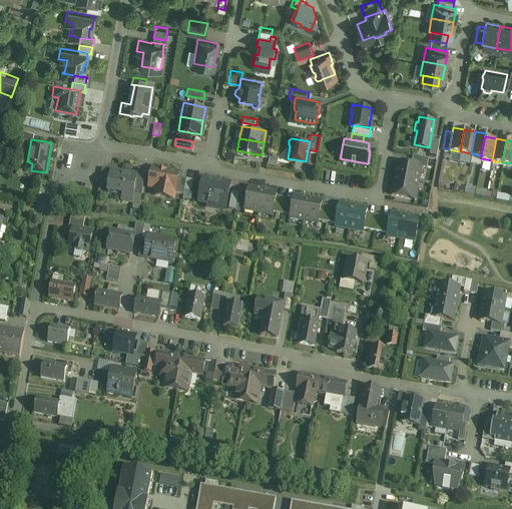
[(428,155),(412,152),(411,161),(419,163),(426,165),(428,155)]
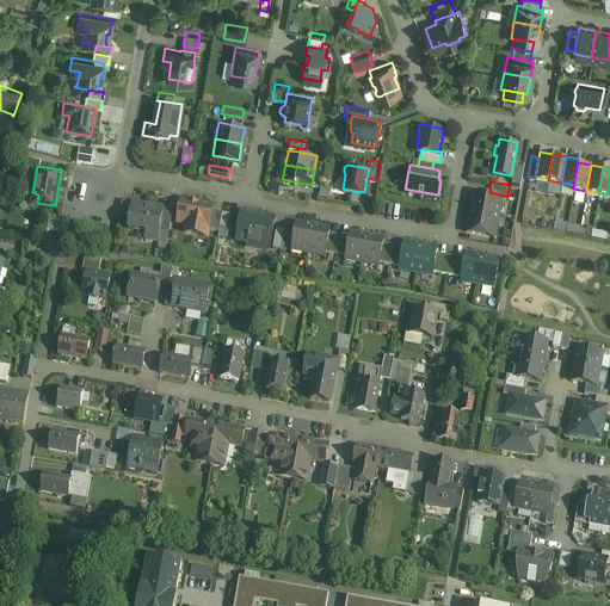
[(490,192),(472,189),(470,198),(472,199),(469,205),(497,211),(499,195),(490,192)]
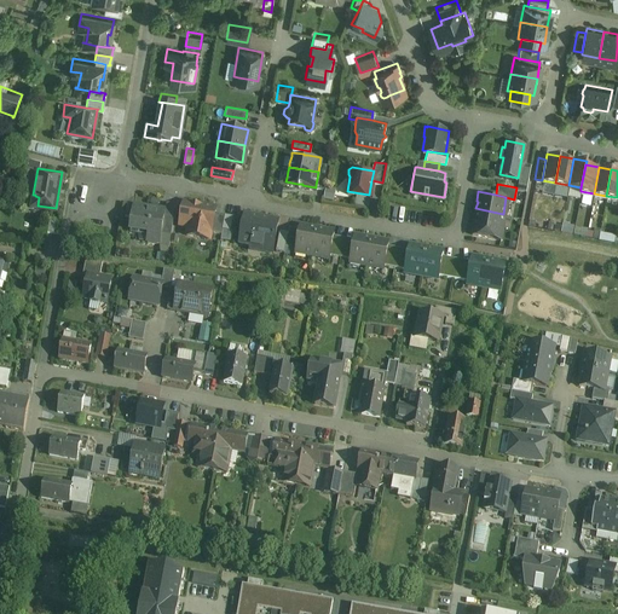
[(214,206),(184,200),(179,221),(188,222),(186,232),(209,237),(211,229),(214,210),(214,206)]
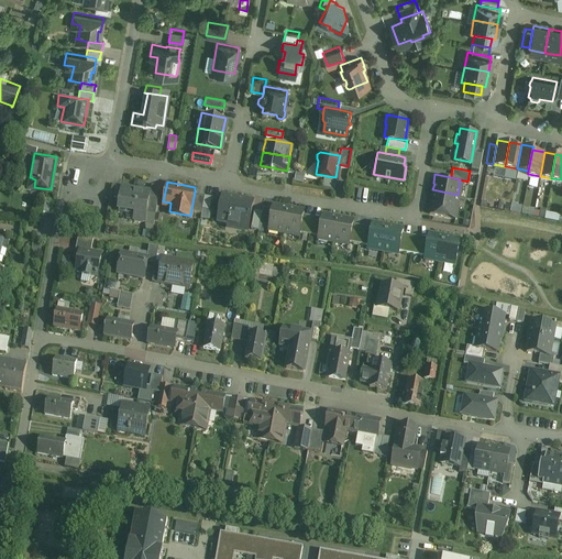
[(150,188),(121,184),(119,195),(118,206),(134,209),(133,218),(144,219),(146,210),(149,194),(150,188)]
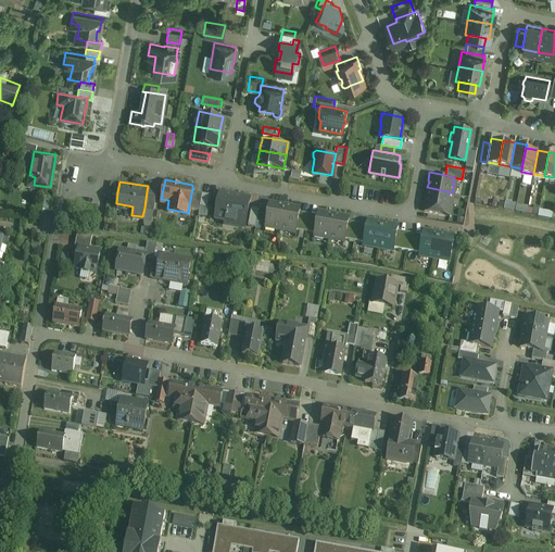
[(427,187),(424,208),(449,213),(453,192),(452,192),(427,187)]
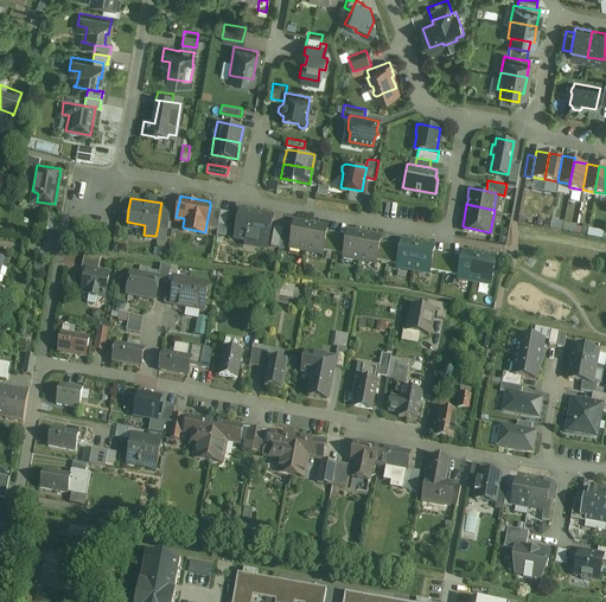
[(219,207),(210,206),(206,224),(216,226),(217,222),(219,207)]
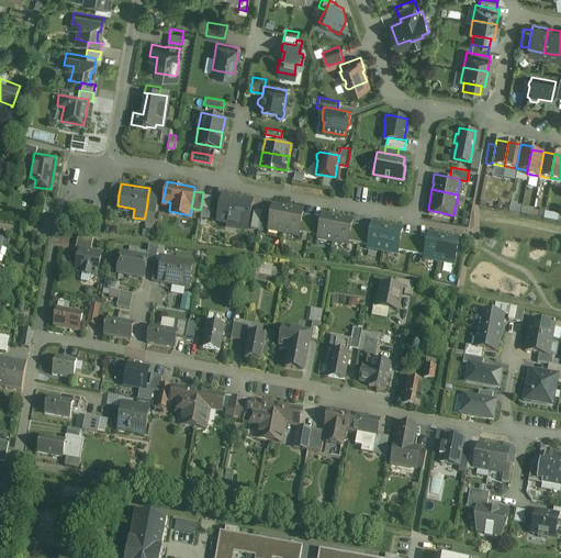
[(211,194),(203,192),(201,205),(209,207),(211,194)]
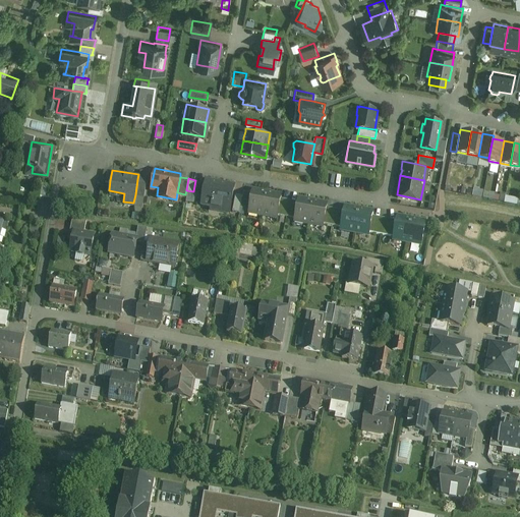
[(225,181),(206,178),(200,202),(229,207),(233,185),(224,183),(225,181)]
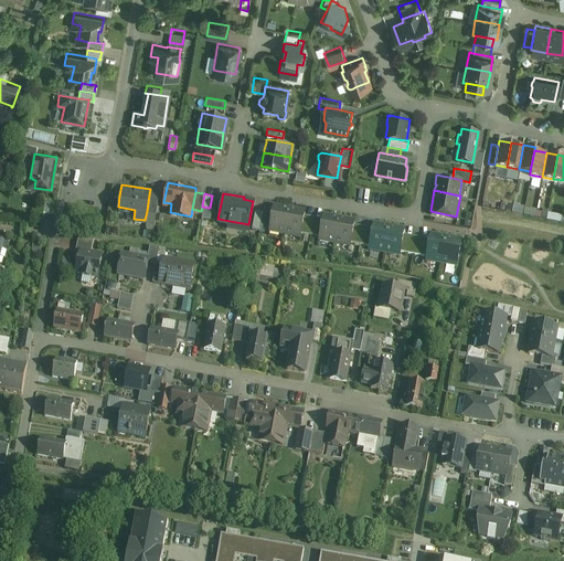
[(158,196),(149,194),(147,211),(156,212),(158,196)]
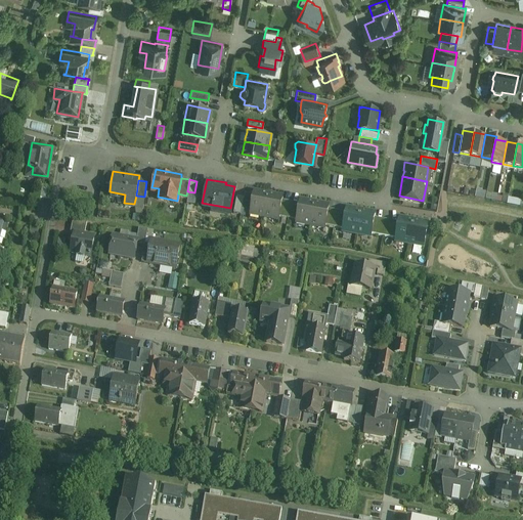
[(268,191),(254,188),(250,208),(250,211),(263,214),(268,191)]
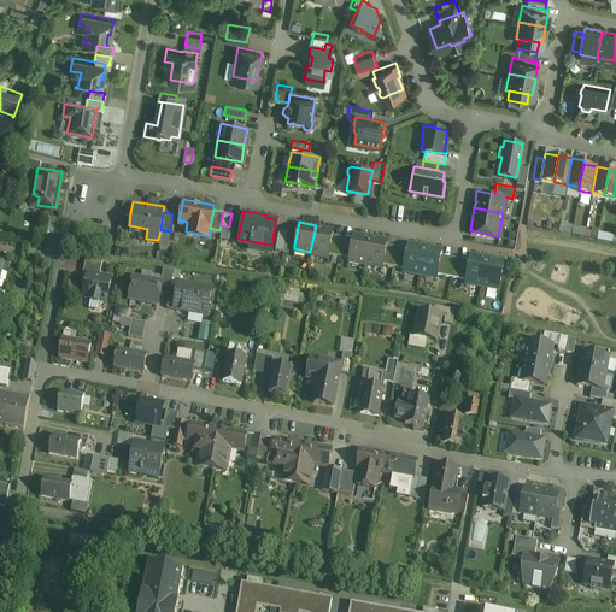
[(298,225),(287,224),(287,229),(283,243),(294,245),(298,225)]
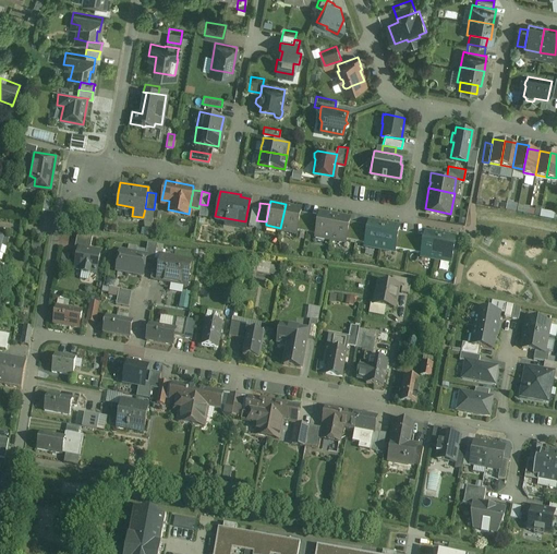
[(300,206),(286,204),(280,228),(295,230),(300,209),(300,206)]
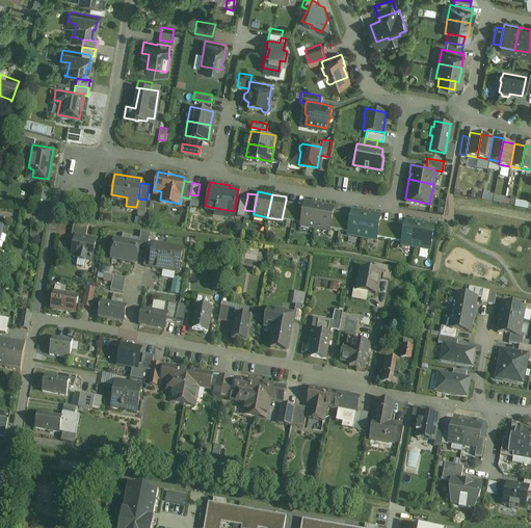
[(247,198),(240,195),(236,213),(244,214),(244,210),(247,198)]
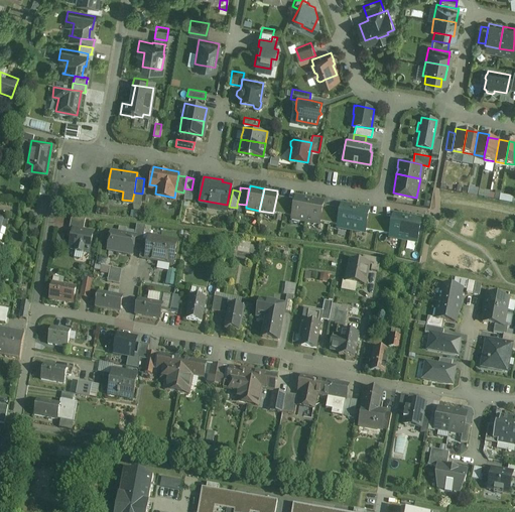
[(502,190),(500,196),(512,199),(513,194),(502,190)]
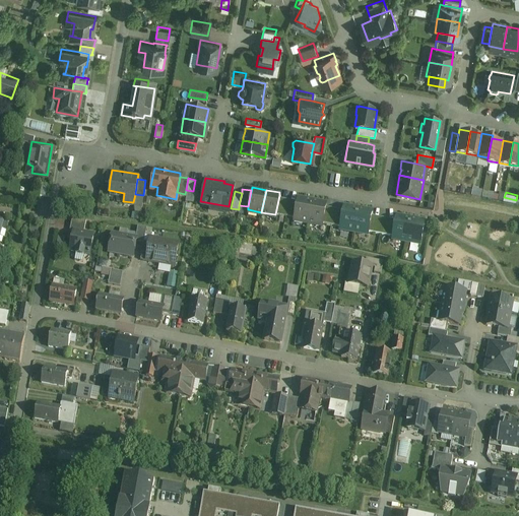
[(287,197),(279,195),(276,211),(284,213),(287,197)]
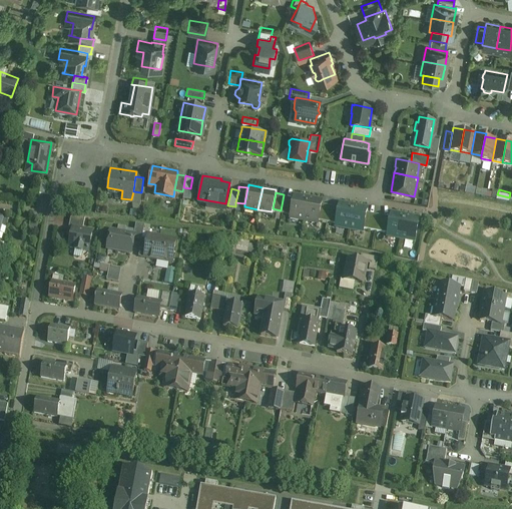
[(308,195),(294,193),(293,196),(290,212),(290,215),(303,217),(308,195)]
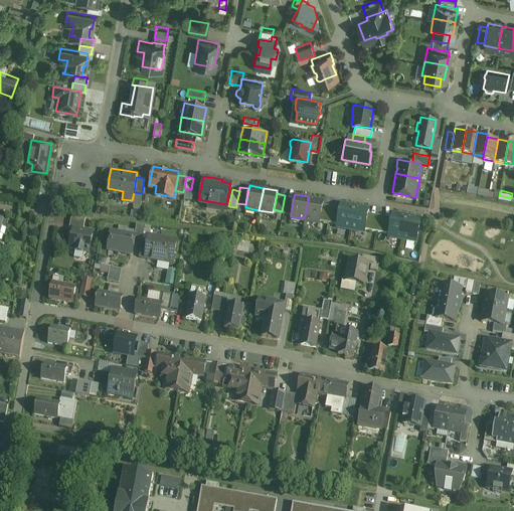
[(294,197),(285,195),(282,211),(291,213),(294,197)]
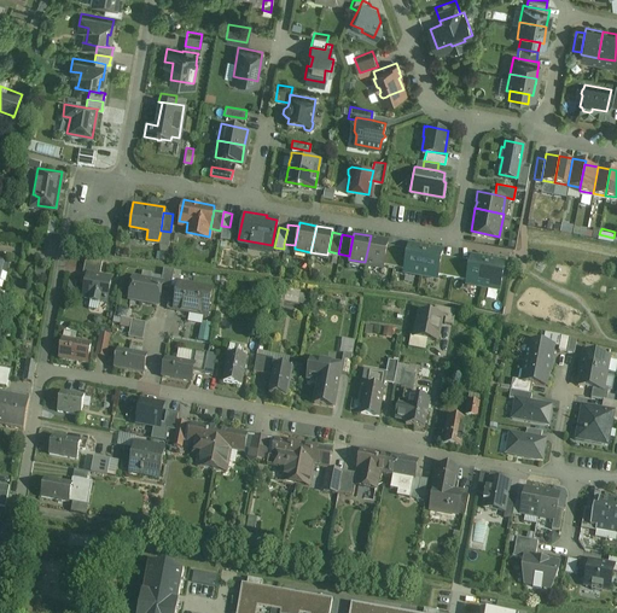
[(386,239),(371,235),(365,262),(382,266),(386,243),(386,239)]
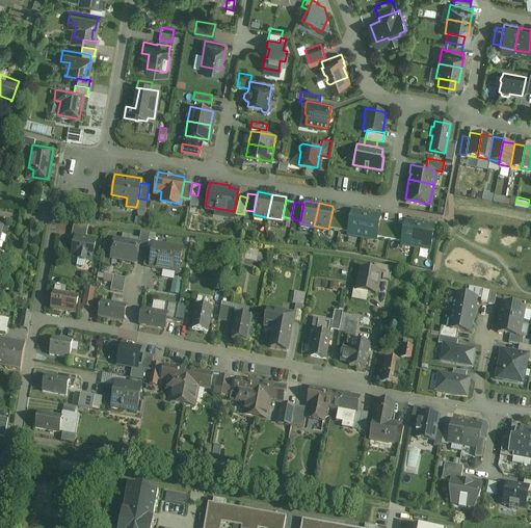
[(366,211),(351,208),(350,212),(347,229),(347,231),(362,234),(366,211)]
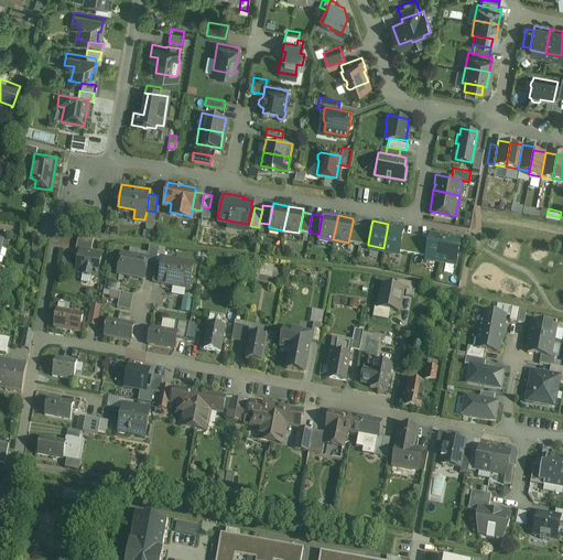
[(361,224),(353,222),(349,239),(358,240),(361,224)]
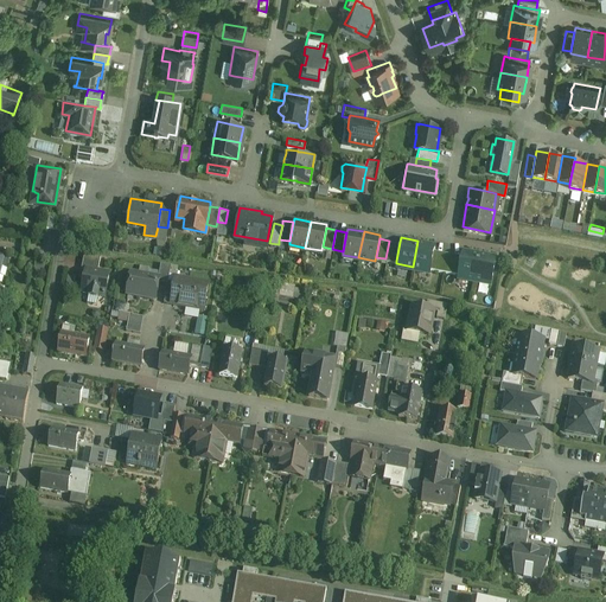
[(400,242),(389,241),(386,258),(396,261),(400,242)]
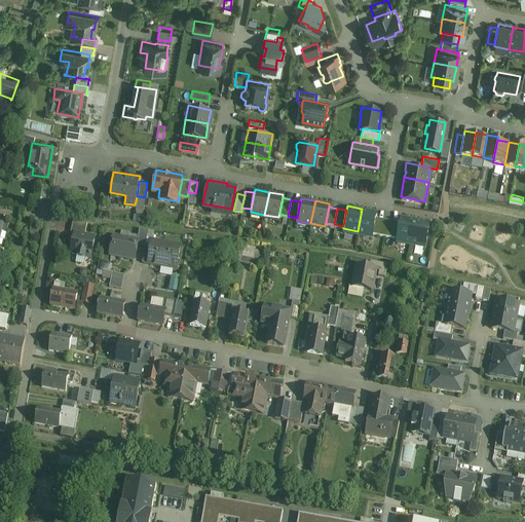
[(376,211),(362,209),(358,231),(371,234),(372,231),(375,215),(376,211)]
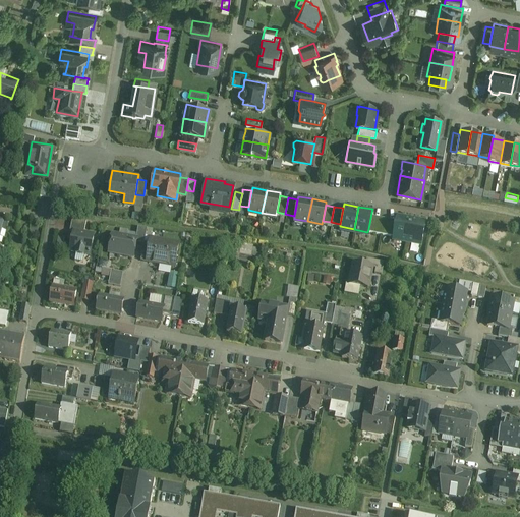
[(380,215),(371,213),(368,229),(378,231),(380,215)]
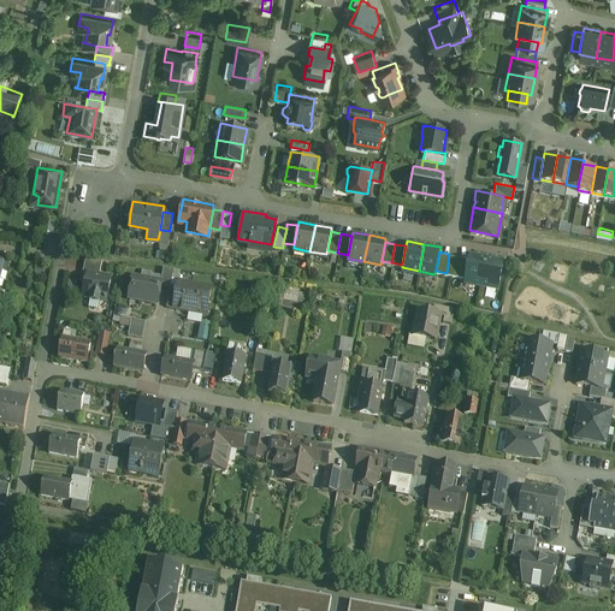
[(485,256),(469,253),(468,257),(465,277),(463,279),(480,283),(485,256)]
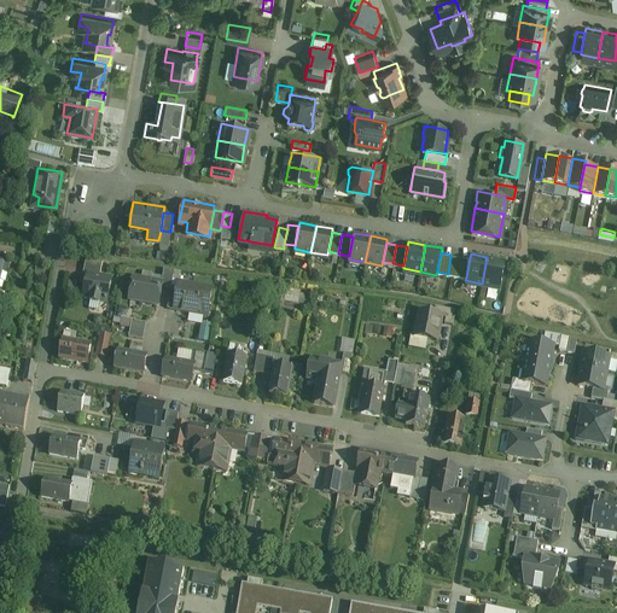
[(102,257),(85,255),(82,270),(87,270),(99,273),(102,257)]
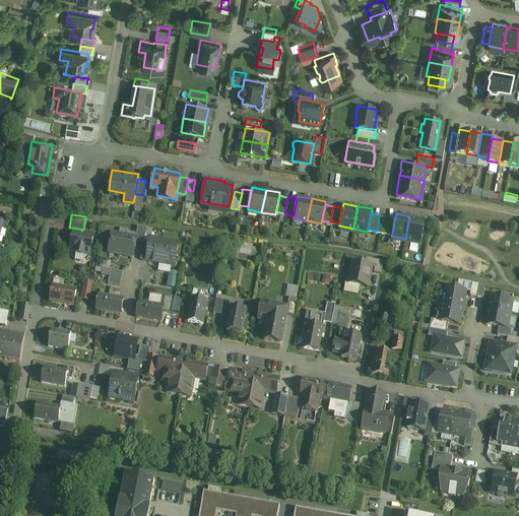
[(395,217),(379,214),(377,231),(392,234),(395,217)]
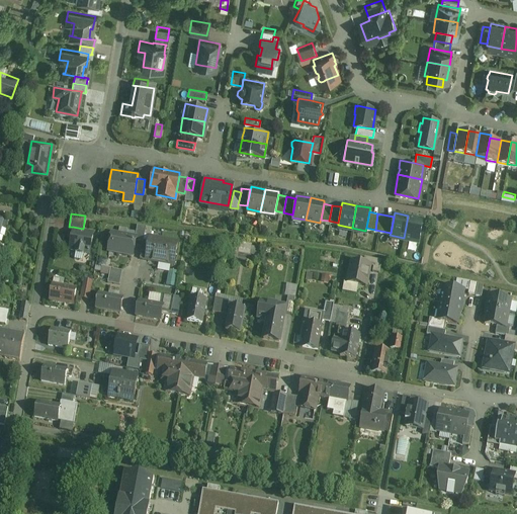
[(422,218),(408,216),(404,238),(418,240),(422,218)]
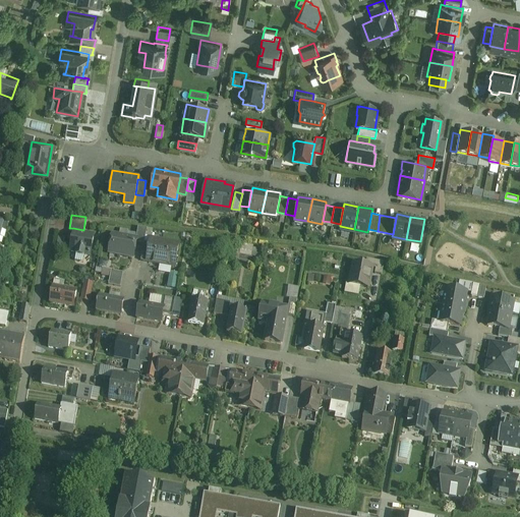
[(146,225),(137,224),(134,235),(135,235),(134,239),(142,240),(143,239),(146,225)]
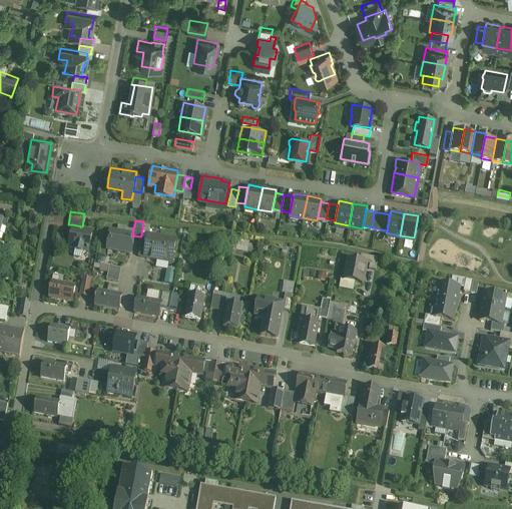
[(125,223),(117,222),(116,228),(124,230),(125,223)]
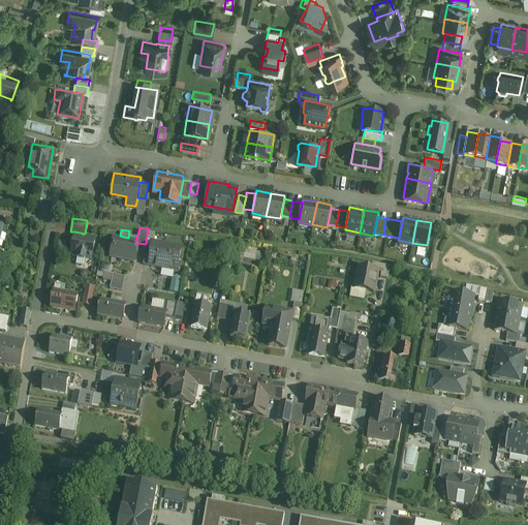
[(85,234),(74,232),(70,252),(76,253),(76,255),(84,256),(85,254),(91,255),(94,236),(85,234)]
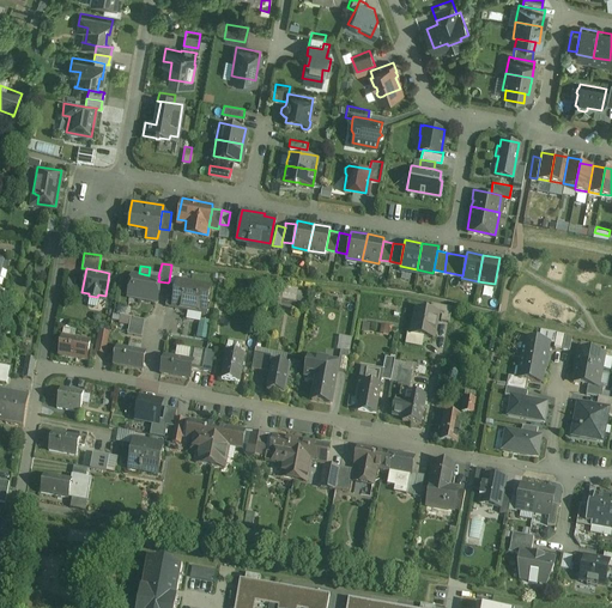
[(139,273),(132,272),(128,290),(137,291),(137,295),(153,298),(156,285),(158,286),(158,281),(159,277),(158,277),(149,275),(139,273)]
